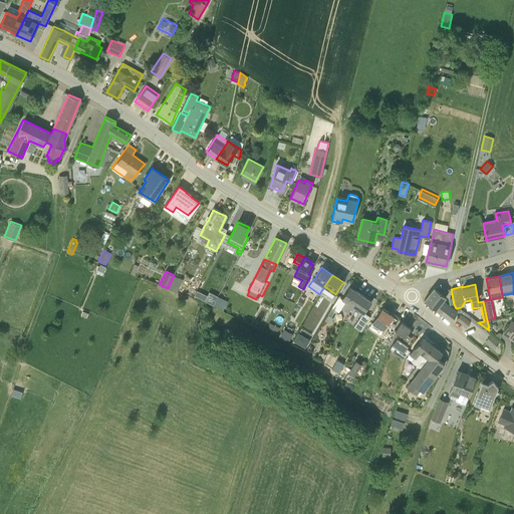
[(449,290),(442,285),(434,287),(424,300),(444,316),(451,321),(457,314),(440,302),(449,290)]
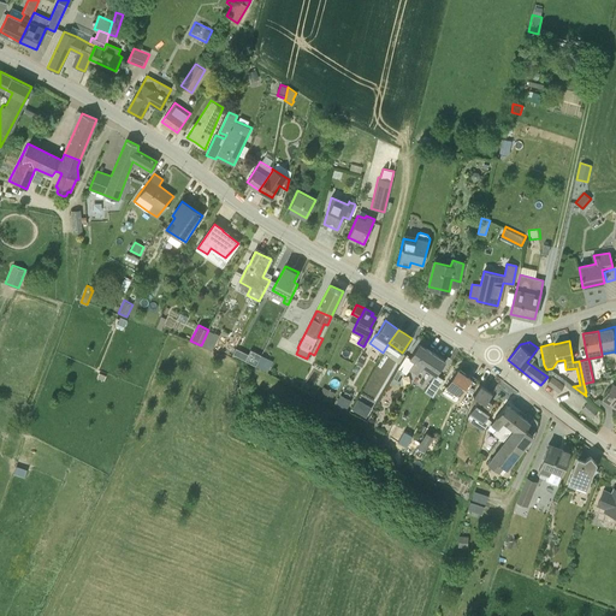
[(406,373),(408,369),(416,374),(422,367),(432,351),(419,343),(409,357),(406,355),(402,361),(398,368),(392,377),(397,379),(402,372),(406,373)]
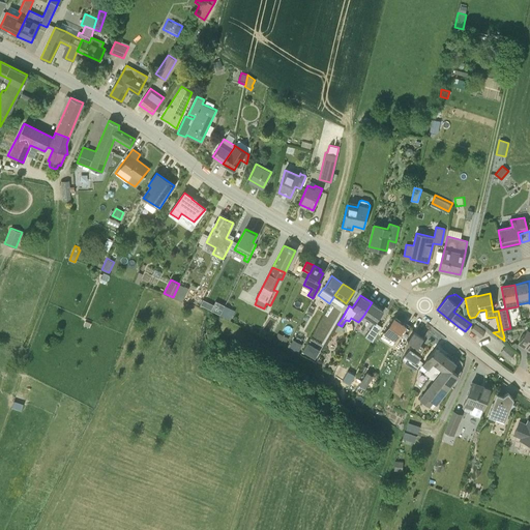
[(215,301),(213,304),(211,310),(219,315),(225,305),(215,301)]
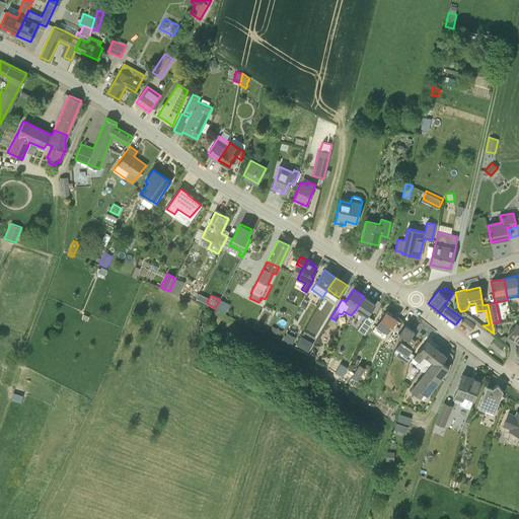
[(366,316),(366,317),(367,315),(375,304),(364,296),(356,309),(366,316)]
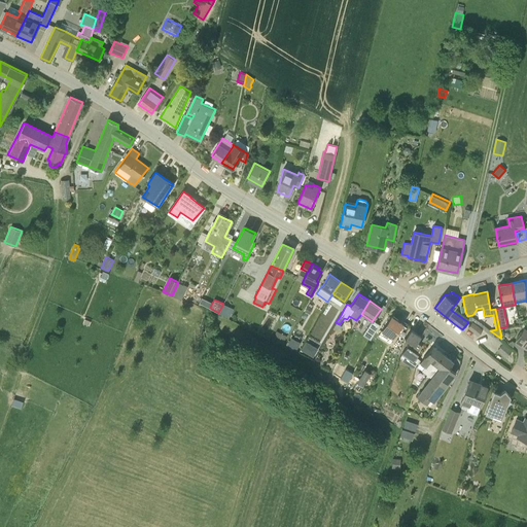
[(223,304),(218,313),(229,317),(233,308),(223,304)]
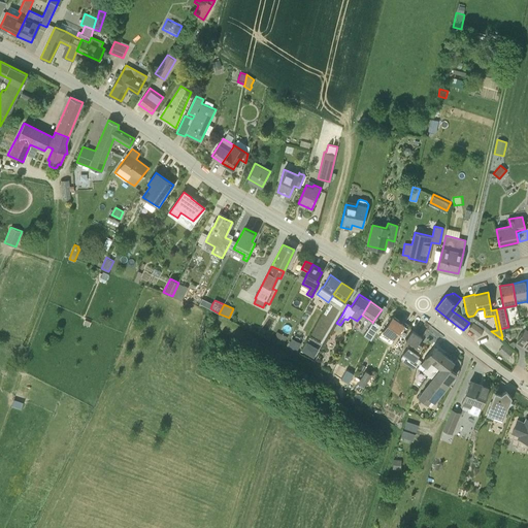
[(408,325),(402,322),(401,323),(392,317),(378,335),(390,342),(399,331),(404,334),(408,325)]
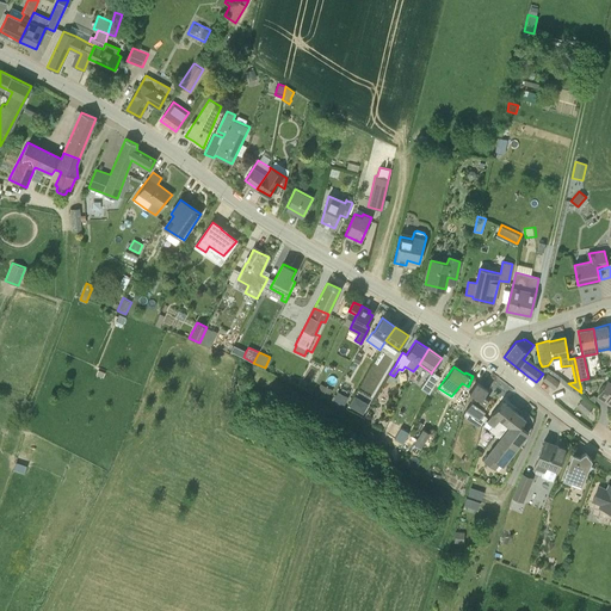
[(432,371),(431,374),(431,372),(420,388),(429,393),(439,376),(432,371)]
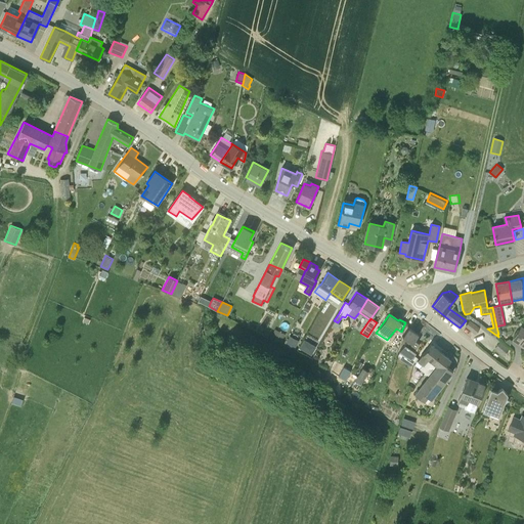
[(479,329),(469,320),(466,324),(476,333),(479,329)]
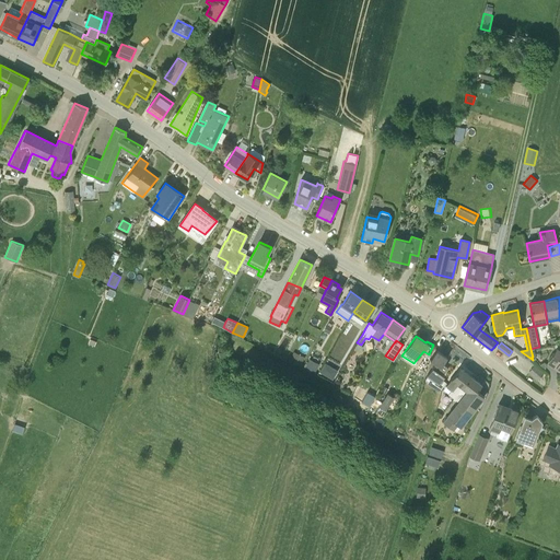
[(548,361),(559,369),(559,350),(557,348),(548,361)]
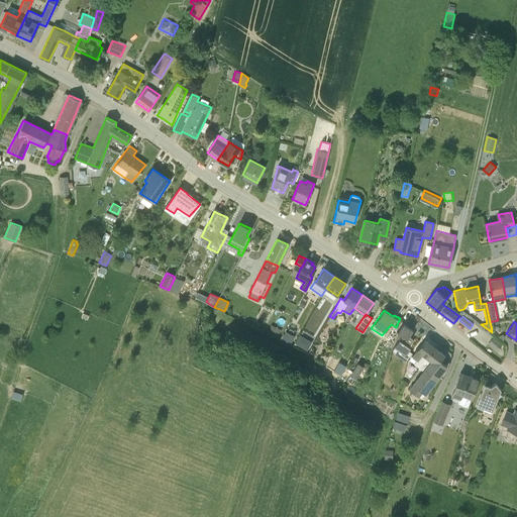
[(394,345),(405,352),(410,345),(408,344),(413,337),(409,335),(413,330),(403,323),(398,330),(402,333),(394,345)]
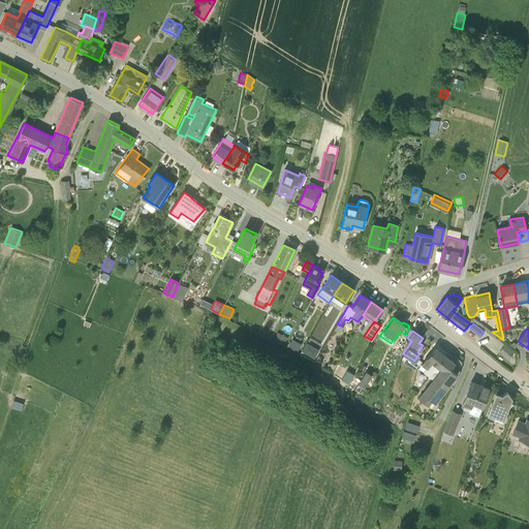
[(277,333),(274,340),(284,345),(287,338),(277,333)]
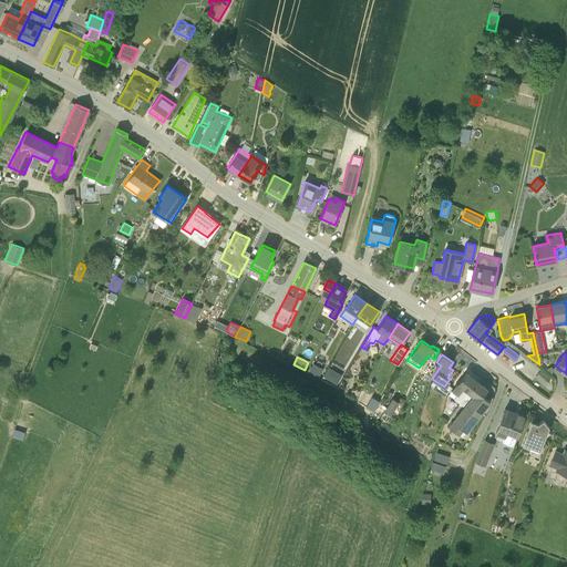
[(318,379),(321,371),(312,367),(308,373),(318,379)]
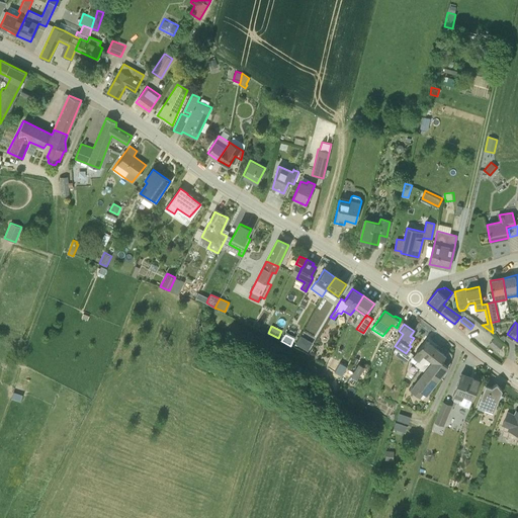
[(296,344),(300,346),(305,338),(300,336),(296,344)]
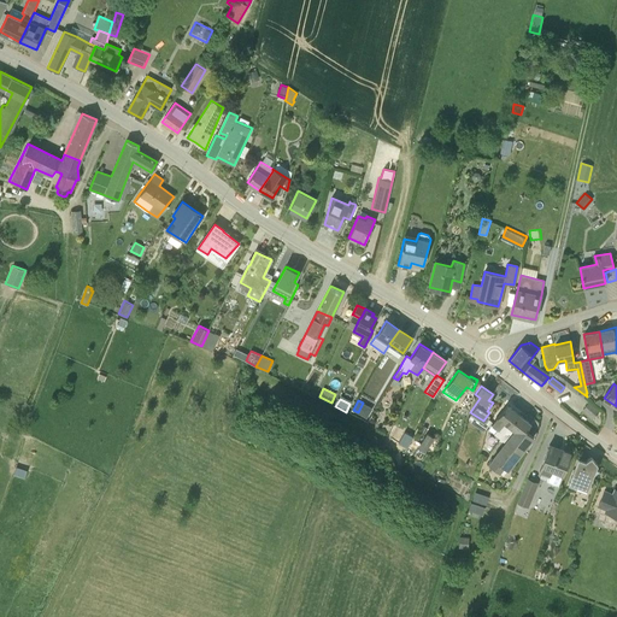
[(599,412),(589,404),(583,410),(593,419),(599,412)]
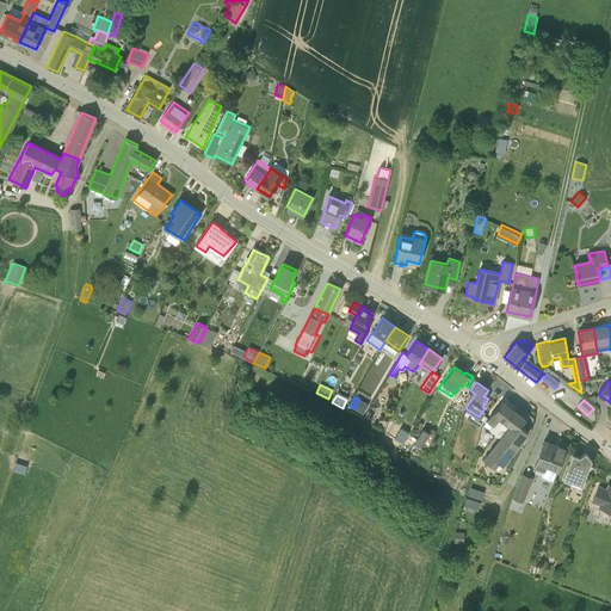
[(494,424),(489,430),(494,434),(499,429),(514,409),(503,401),(487,419),(494,424)]
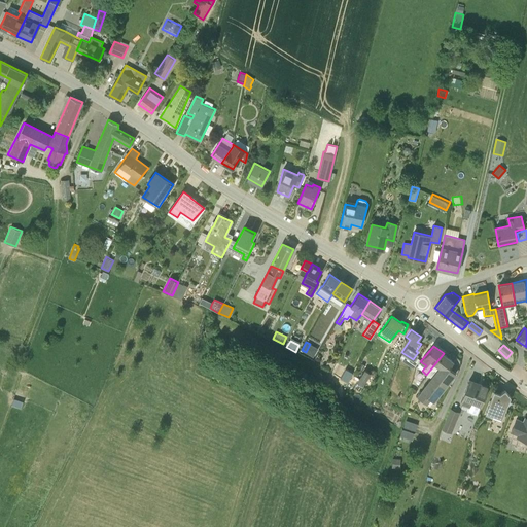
[(430,370),(447,383),(455,373),(449,367),(453,361),(444,353),(430,370)]
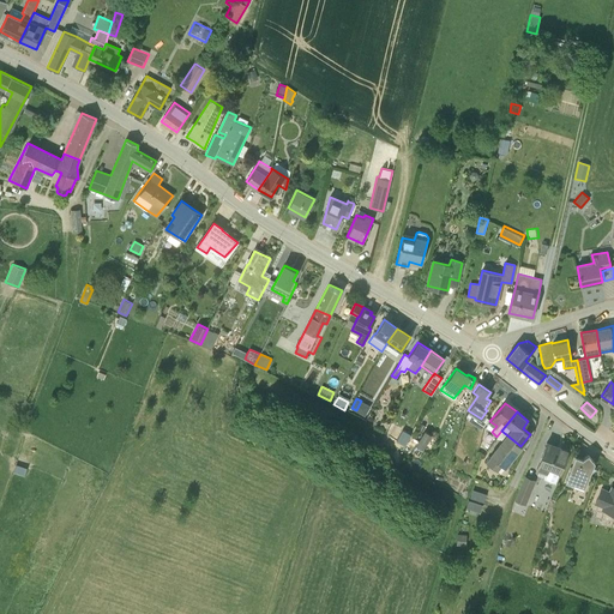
[(403,429),(396,441),(404,446),(411,434),(403,429)]
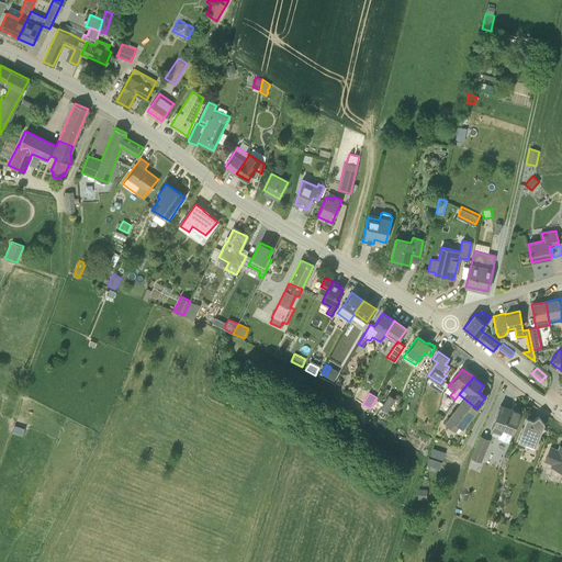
[(389,394),(380,407),(386,412),(395,398),(389,394)]
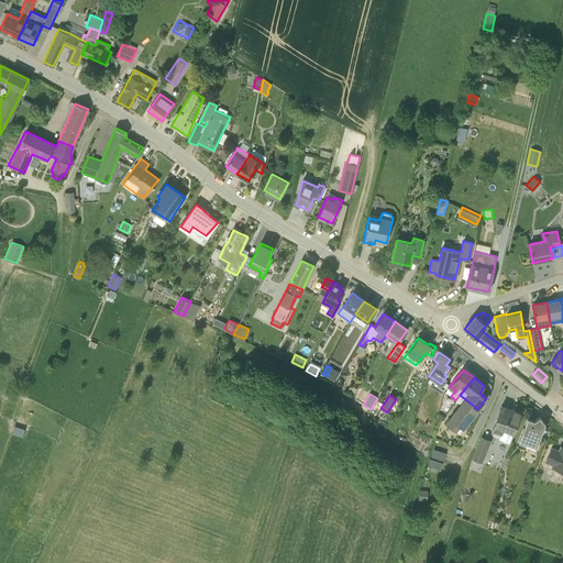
[(445,423),(446,424),(455,431),(460,426),(463,428),(477,409),(460,395),(455,400),(461,404),(450,418),(445,423)]
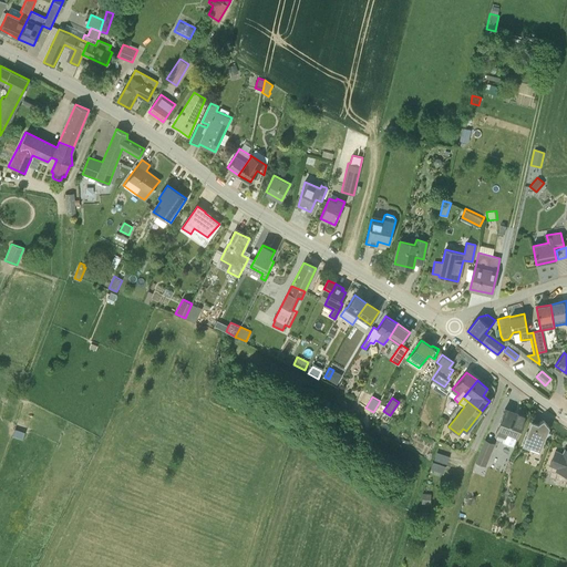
[(525,416),(517,413),(512,415),(504,412),(495,433),(498,434),(504,436),(503,441),(502,442),(513,446),(517,435),(516,435),(525,416)]
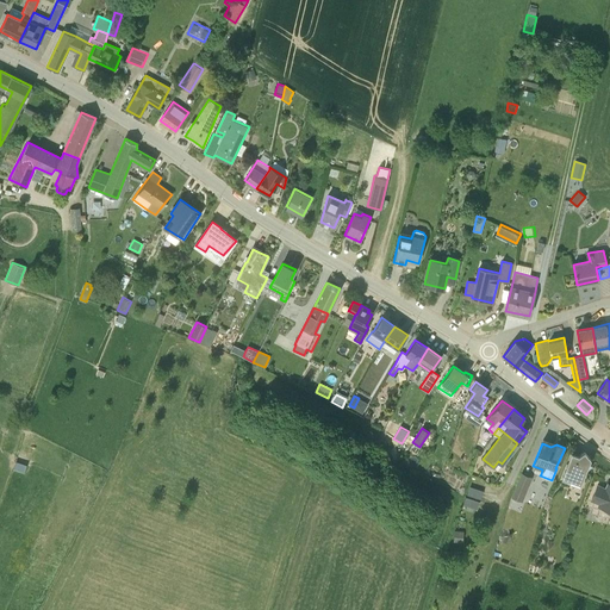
[(578,455),(576,455),(571,453),(561,480),(562,480),(562,481),(580,489),(591,459),(584,450),(578,455)]
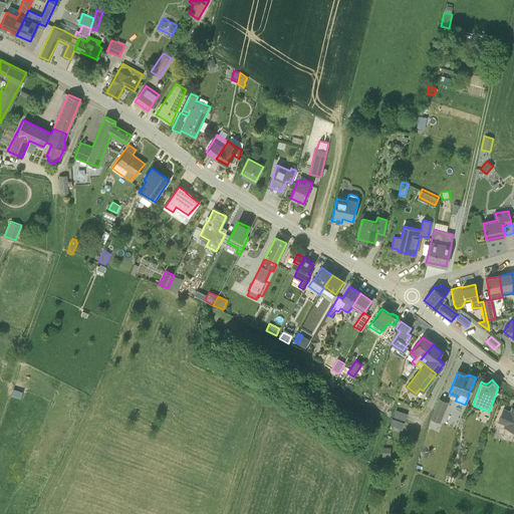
[(440,399),(434,412),(442,415),(448,402),(440,399)]
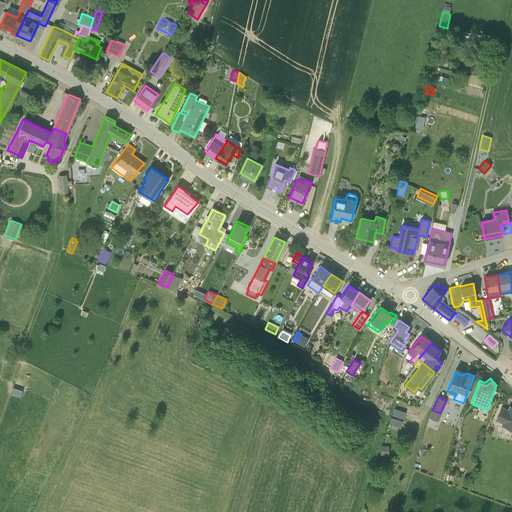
[(511,406),(510,410),(501,407),(497,418),(505,421),(504,425),(511,428),(511,429),(511,431),(511,406)]
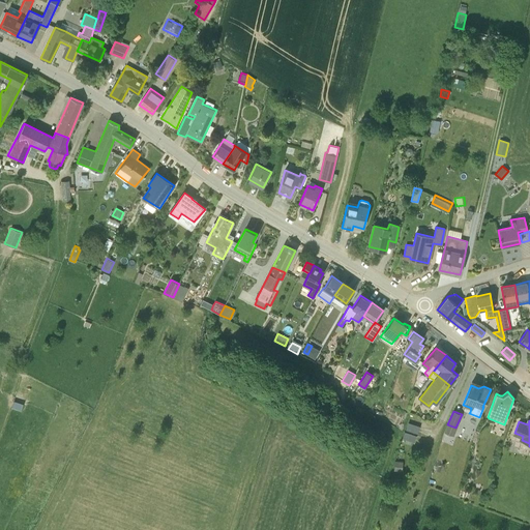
[(409,421),(407,429),(418,433),(421,424),(409,421)]
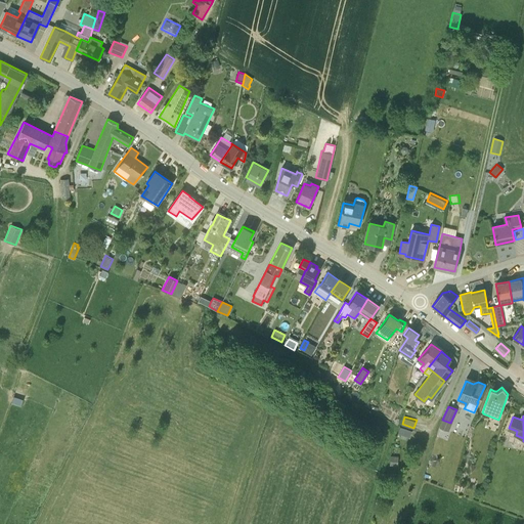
[(402,425),(398,436),(410,439),(413,429),(402,425)]
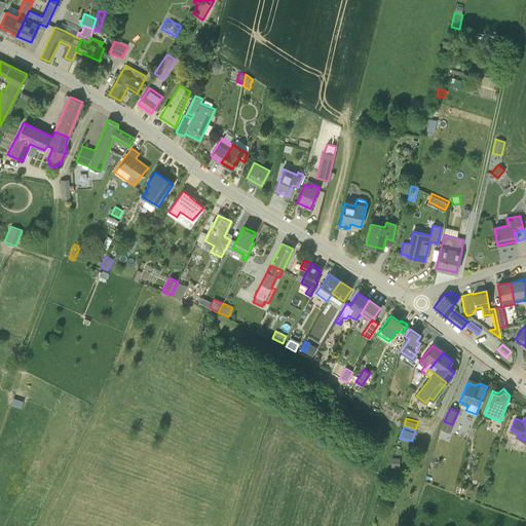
[(399,467),(400,458),(391,457),(390,466),(399,467)]
